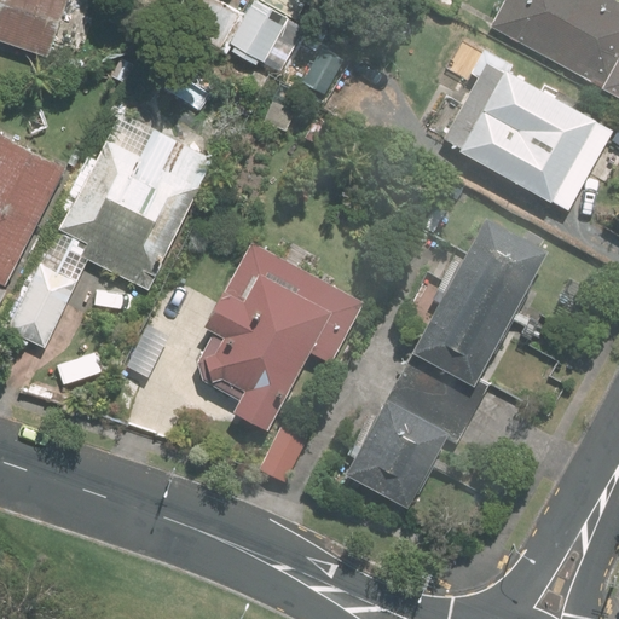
[(0,0),(0,41),(46,57),(65,0),(0,0)]
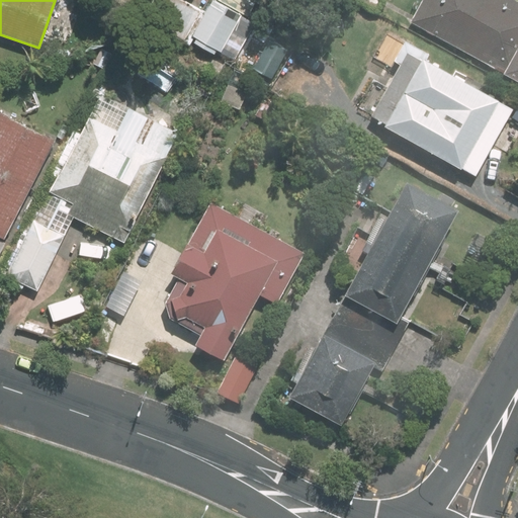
[(190,31),(202,8),(187,0),(144,0),(140,8),(187,34),(189,31),(190,31)]
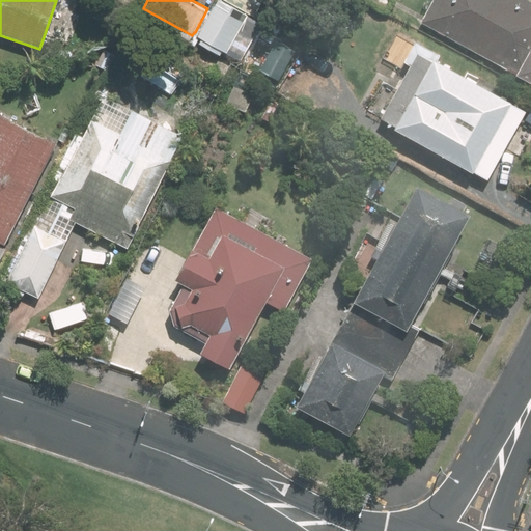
[(225,0),(252,15),(259,0),(225,0)]
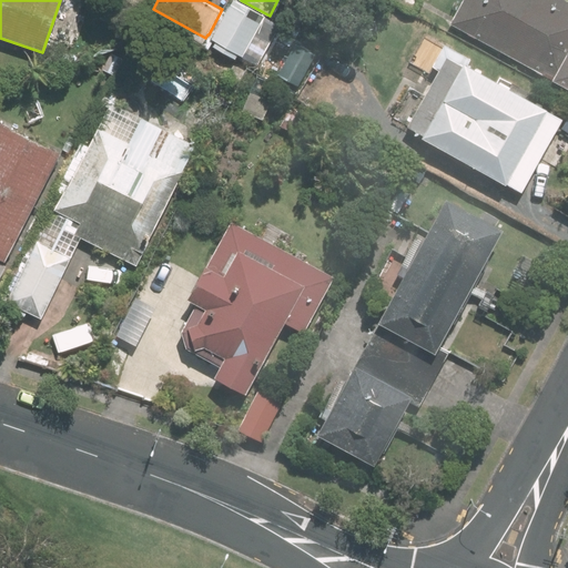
[(567,2),(563,0),(463,0),(450,23),(555,81),(554,83),(567,91),(567,2)]
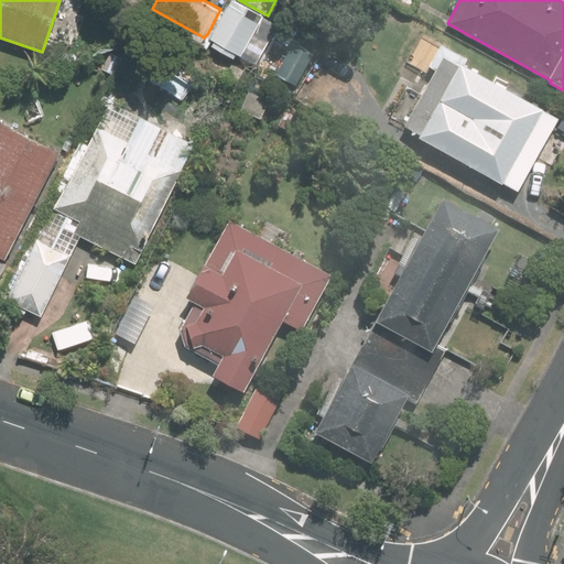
[(220,9),(207,34),(210,36),(208,42),(229,55),(232,50),(237,51),(255,19),(225,1),(220,9)]
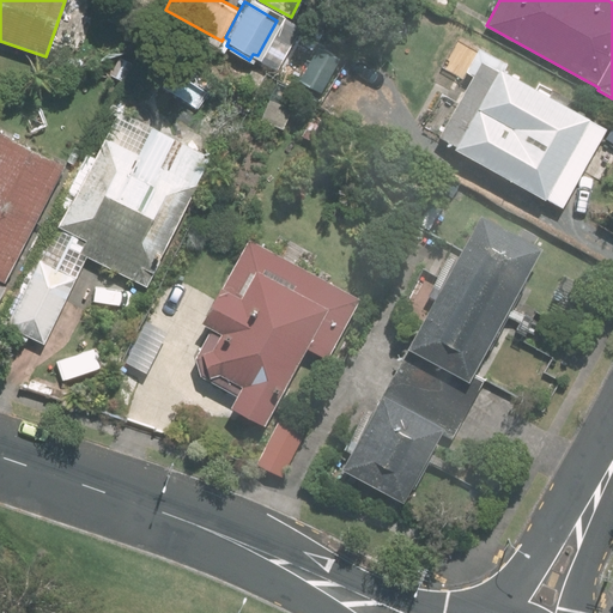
[(457,147),(456,150),(550,200),(594,121),(505,72),(509,65),(480,49),(467,72),(474,76),(439,137),(457,147)]
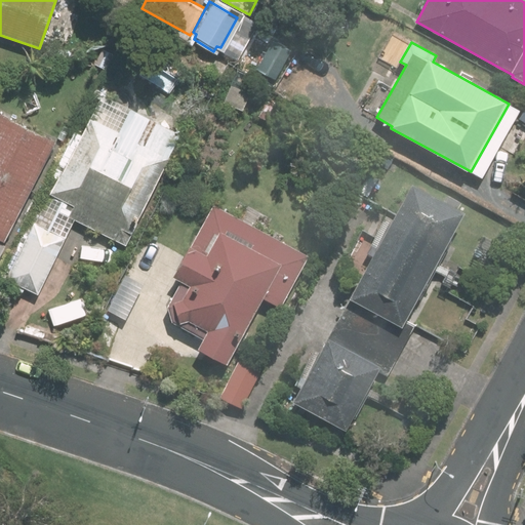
[(234,79),(221,102),(240,112),(252,88),(234,79)]
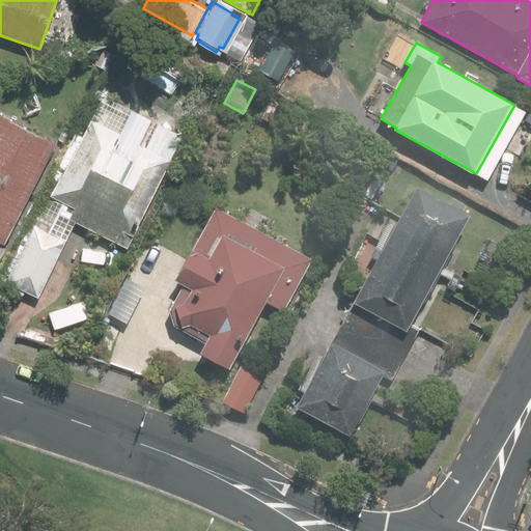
[(128,248),(184,136),(105,96),(84,137),(77,134),(25,236),(29,240),(8,282),(39,297),(76,222),(128,248)]
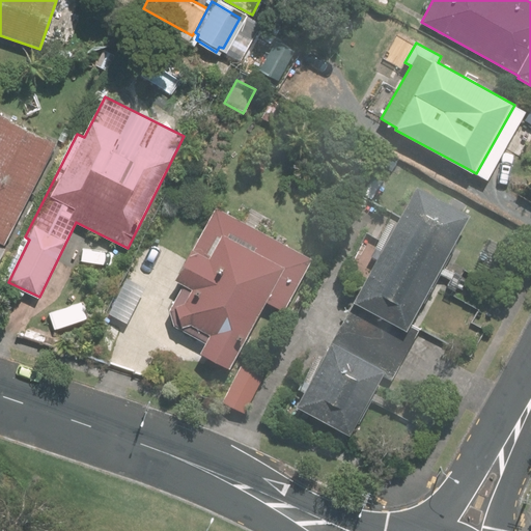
[(0,114),(0,242),(4,245),(56,142),(0,114)]
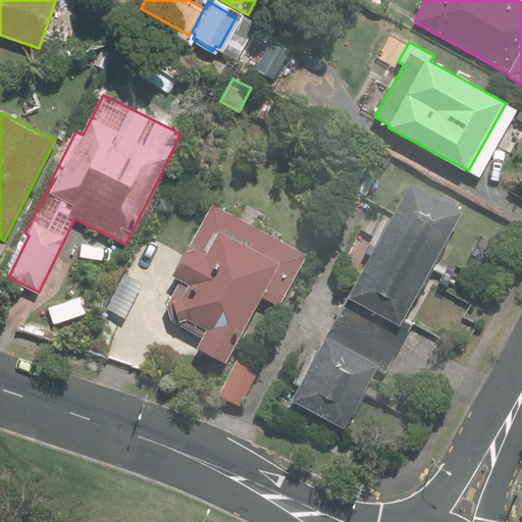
[(399,327),(403,319),(462,211),(411,184),(348,299),(399,327)]
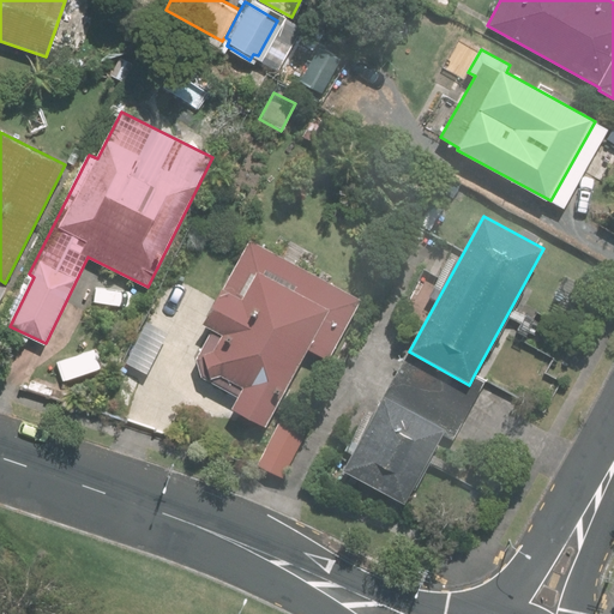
[(250,240),(203,326),(211,330),(197,359),(202,378),(239,397),(233,408),(265,426),(307,349),(327,360),(360,301),(250,240)]
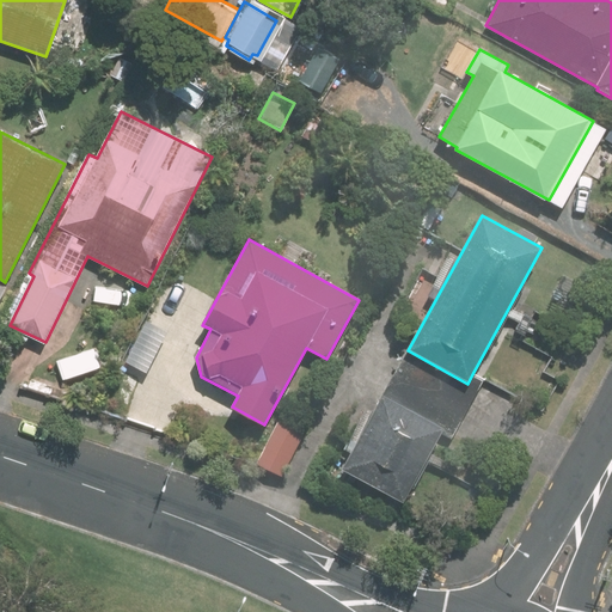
[(540,298),(534,310),(556,322),(562,310),(540,298)]
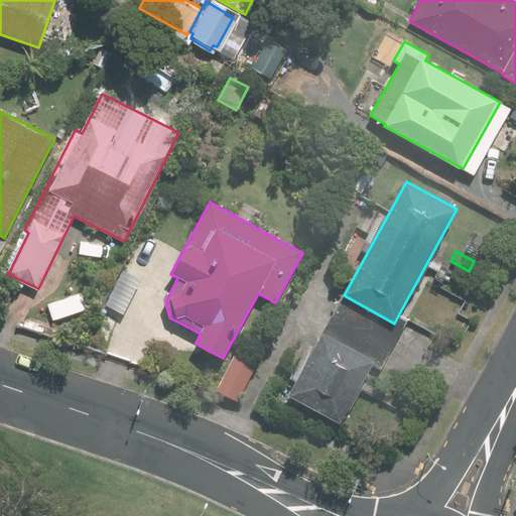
[(394,324),(344,295),(323,335),(374,362),(371,367),(379,371),(406,319),(398,315),(394,324)]
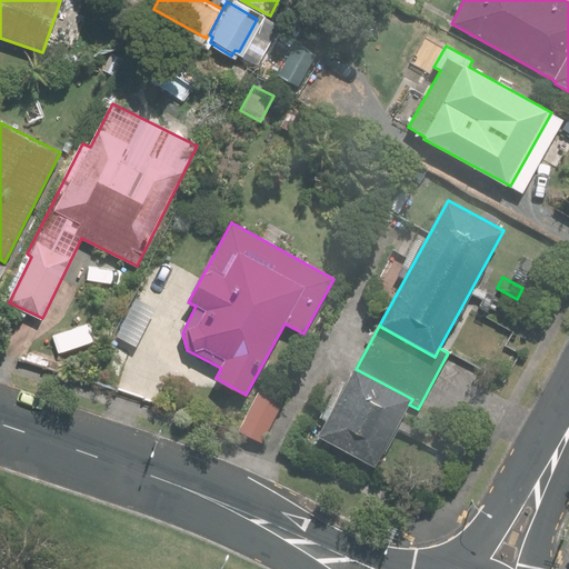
[(375,469),(409,405),(412,399),(356,369),(317,438),(375,469)]
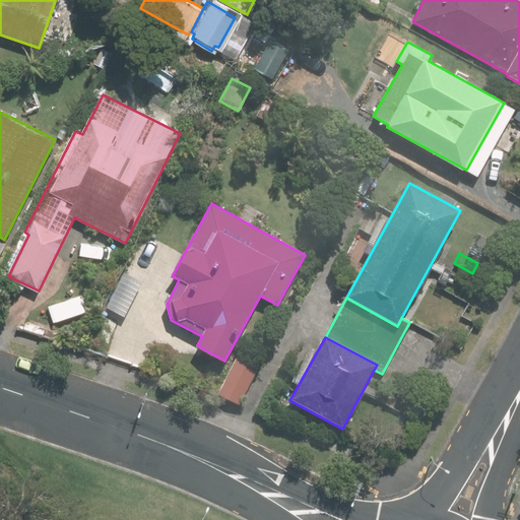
[(240,353),(219,390),(238,400),(257,364),(240,353)]
